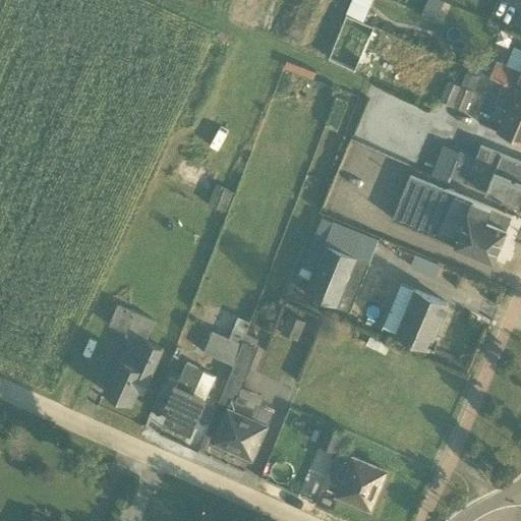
[(350,0),(345,14),(362,21),(370,0),(350,0)]
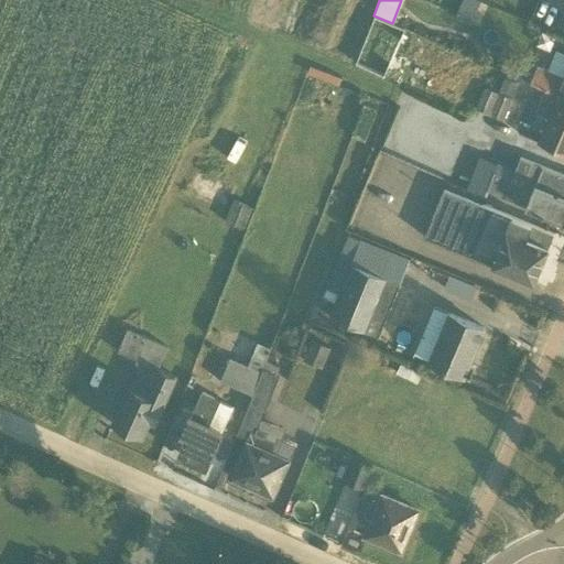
[(474,0),(462,0),(454,20),(469,26),(479,2),(474,0)]
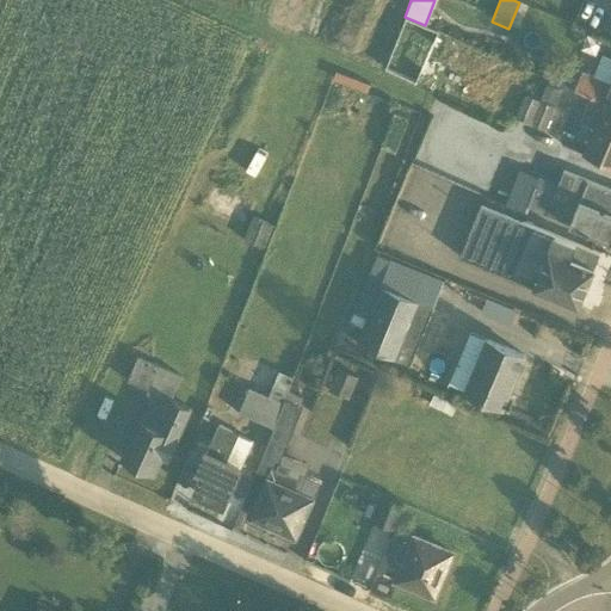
[(610,59),(602,55),(592,76),(580,72),(580,74),(549,61),(543,76),(591,97),(610,105),(610,59)]
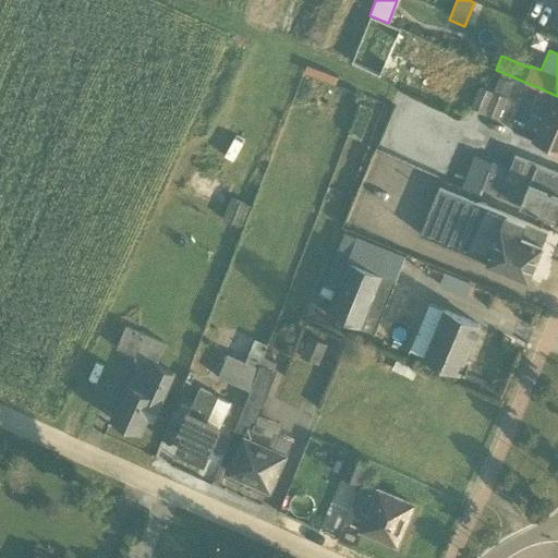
[(478,87),(470,108),(498,120),(511,84),(498,77),(492,93),(478,87)]
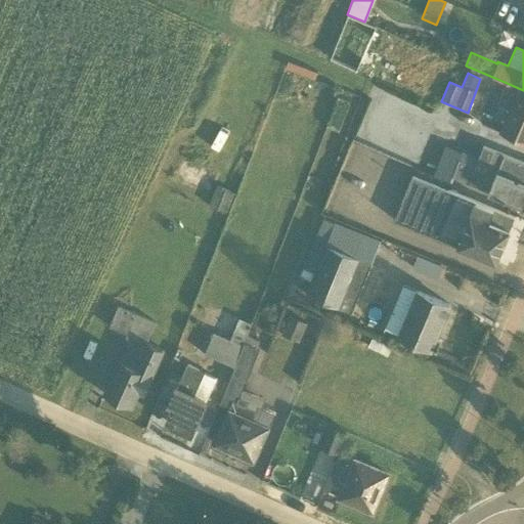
[(523,142),(523,90),(507,83),(491,118),(503,123),(498,132),(523,142)]
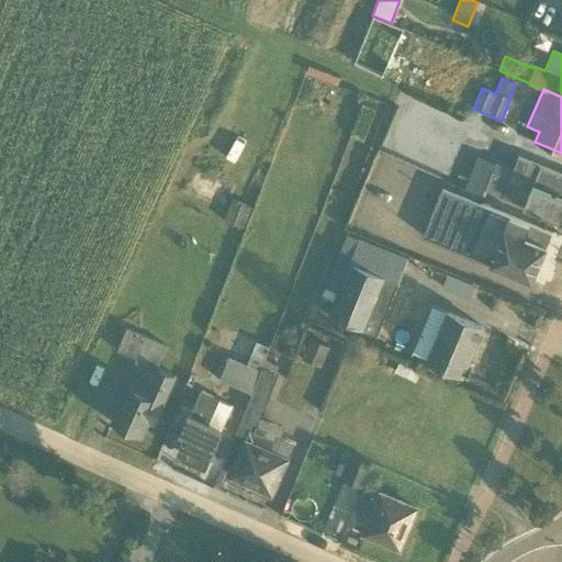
[(374,111),(361,105),(349,137),(362,143),(374,111)]
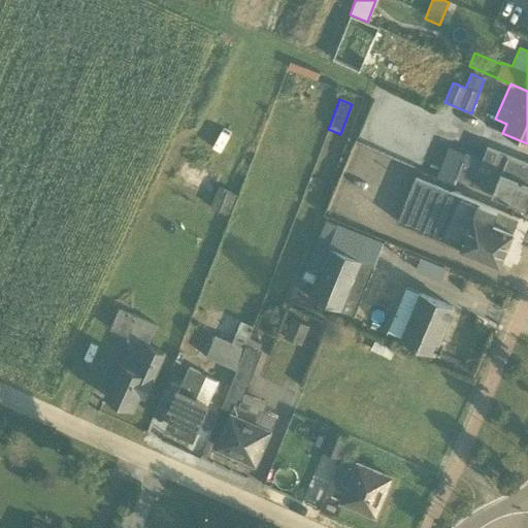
[(448,150),(436,177),(453,185),(455,179),(527,209),(527,164),(486,147),(481,162),(448,150)]
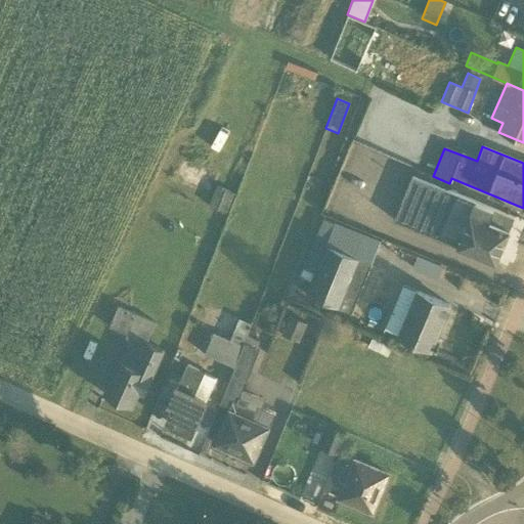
[(509,229),(514,217),(412,176),(395,219),(496,262),(510,229),(509,229)]
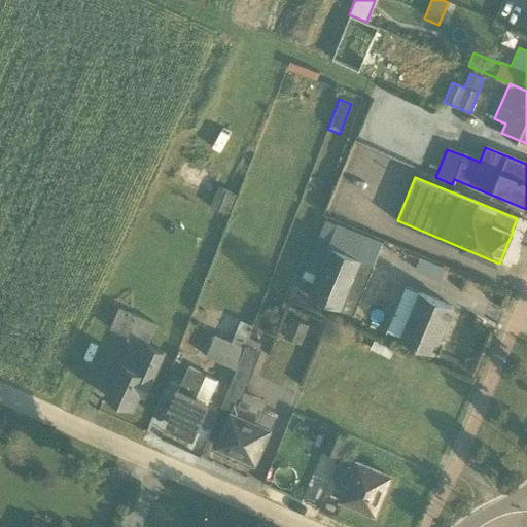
[(235,195),(217,187),(209,207),(226,213),(235,195)]
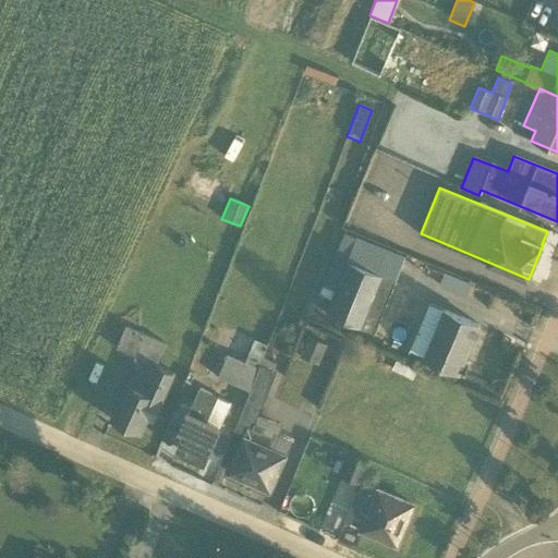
[(373,332),(404,255),(356,237),(355,238),(343,233),(318,294),(330,300),(325,313),(331,316),(373,332)]
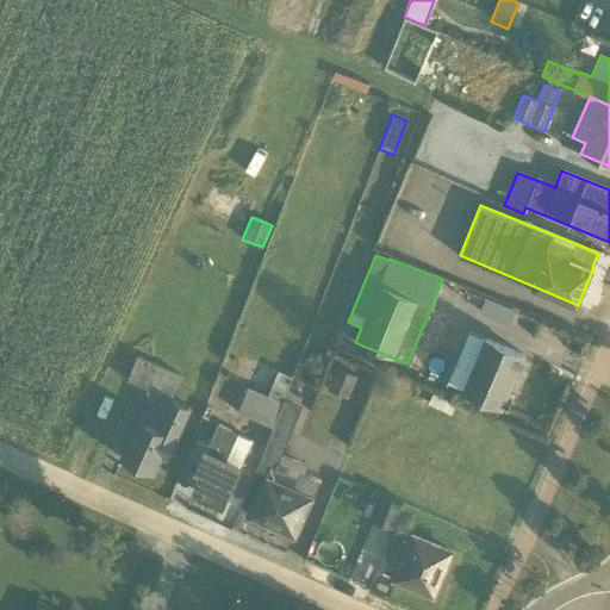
[(486,324),(489,315),(511,321),(516,303),(484,296),(478,322),(486,324)]
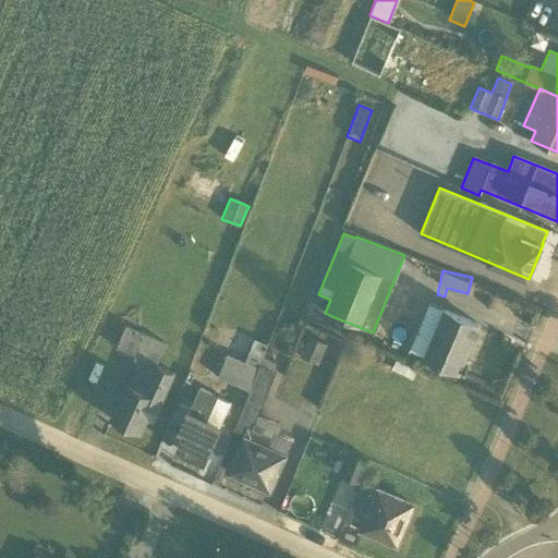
[(478,324),(428,302),(409,350),(423,355),(422,356),(464,375),(470,361),(464,359),(478,324)]
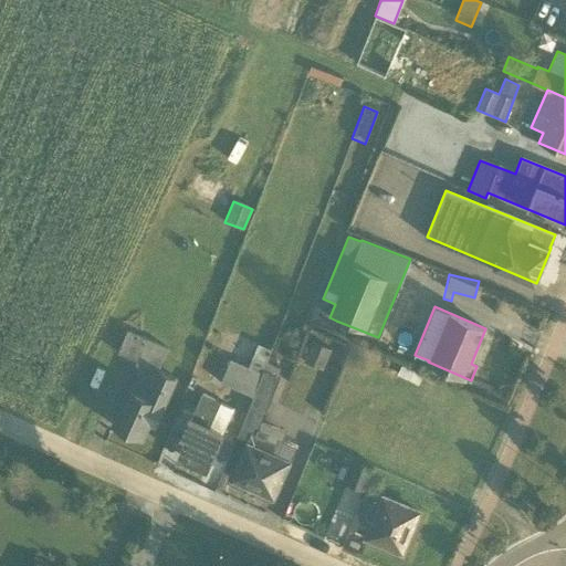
[(168,348),(127,331),(117,353),(140,364),(112,426),(142,438),(149,421),(156,423),(176,378),(158,370),(168,348)]
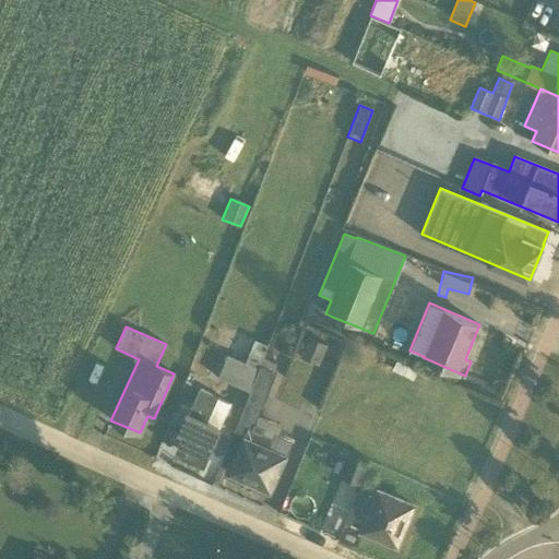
[(326,346),(307,337),(298,358),(317,367),(326,346)]
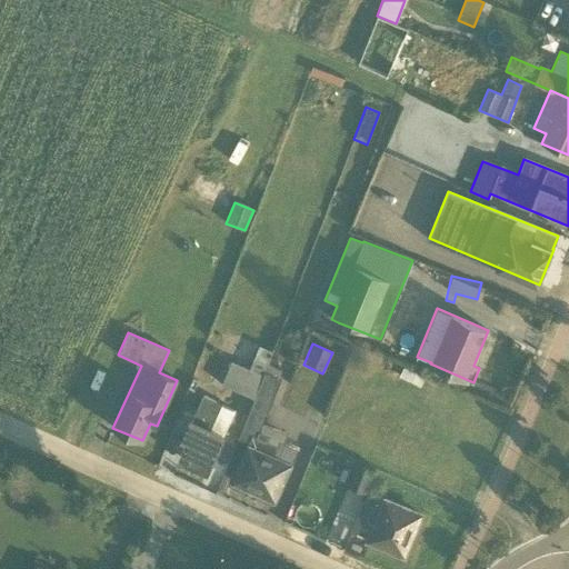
[(259,346),(248,369),(231,361),(221,385),(252,398),(267,363),(268,365),(273,352),(259,346)]
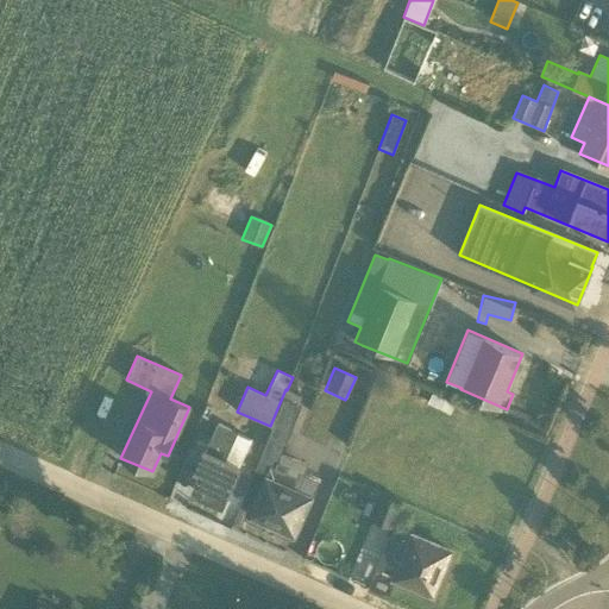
[(301,396),(287,390),(286,389),(270,426),(255,470),(268,476),(250,515),(294,535),(318,481),(302,473),(307,464),(282,452),(300,407),(297,406),(301,396)]
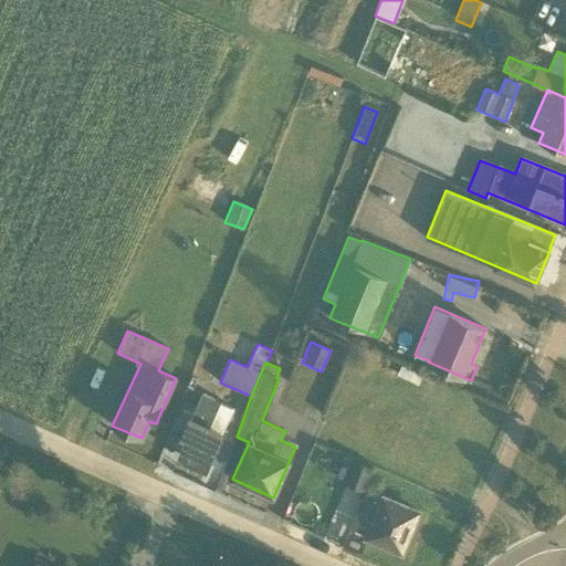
[(401,366),(397,376),(418,385),(422,375),(401,366)]
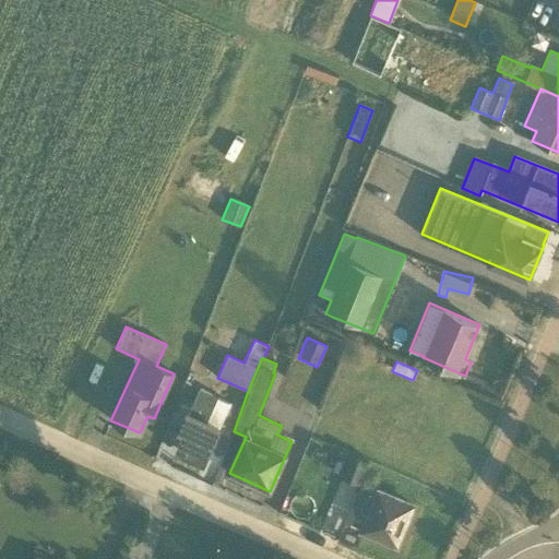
[(217,397),(200,389),(180,431),(185,433),(178,450),(203,461),(229,403),(217,397)]
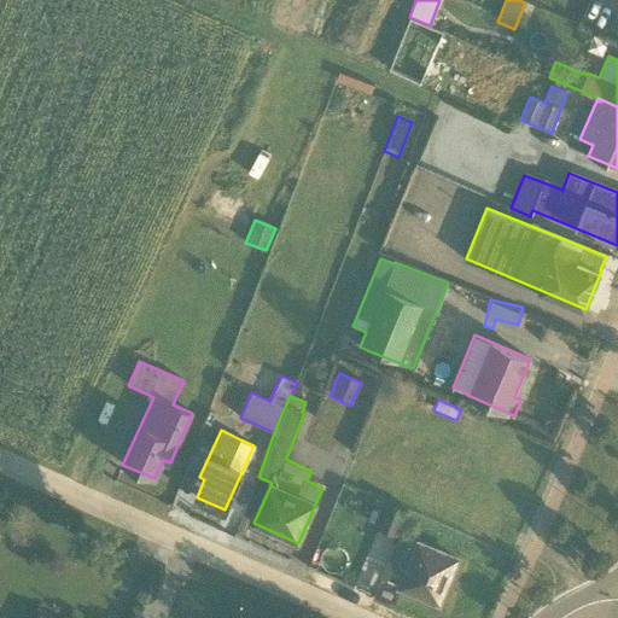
[(407,512),(385,503),(375,528),(398,537),(407,512)]
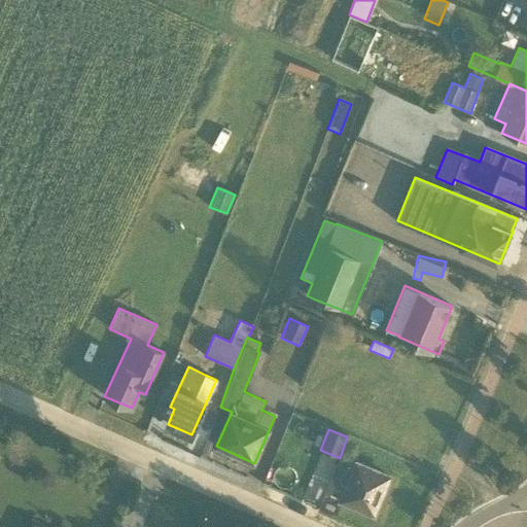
[(341,500),(374,514),(389,476),(349,459),(339,483),(347,486),(341,500)]
